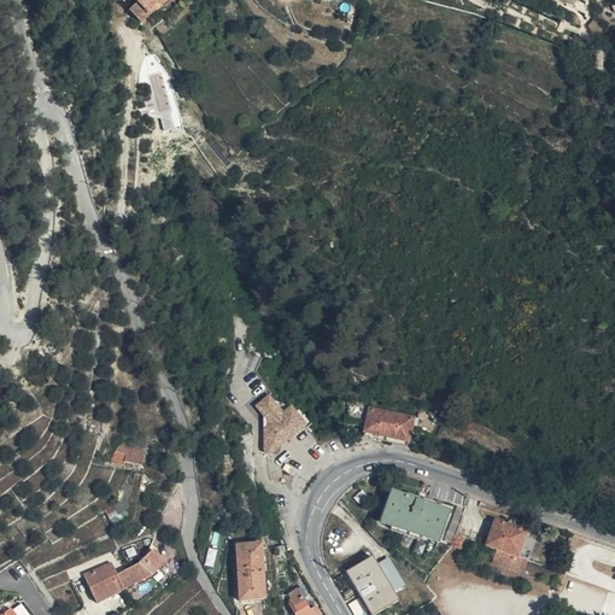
[(134,0),(128,6),(140,21),(156,7),(152,4),(156,0),(134,0)]
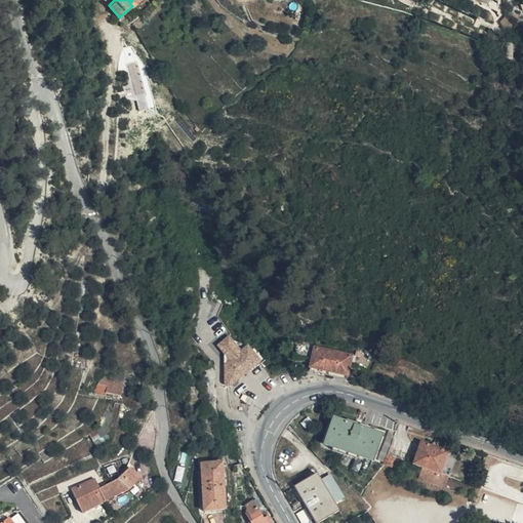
[(217,316),(220,300),(212,299),(208,321),(220,340),(217,342),(225,352),(223,380),(226,384),(229,383),(231,380),(229,376),(255,359),(247,346),(240,351),(217,316)]
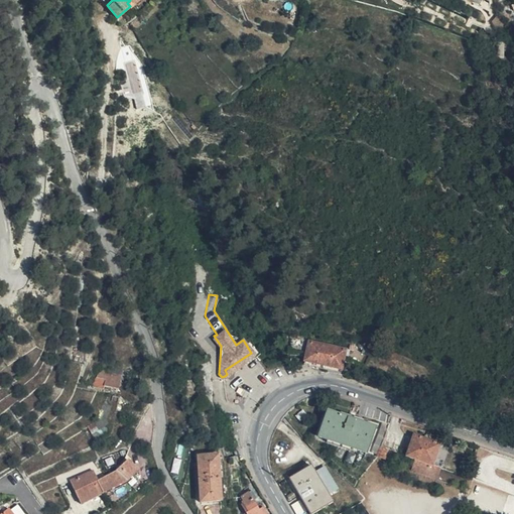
[(328,363),(331,364),(334,345),(306,339),(302,362),(327,367),(328,363)]
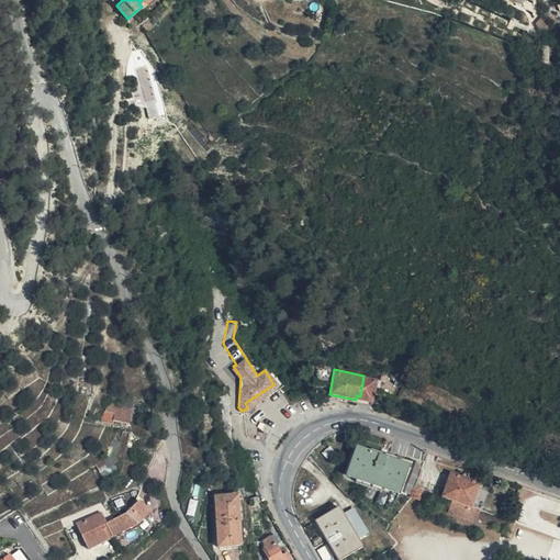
[(364,376),(360,396),(370,399),(374,379),(364,376)]
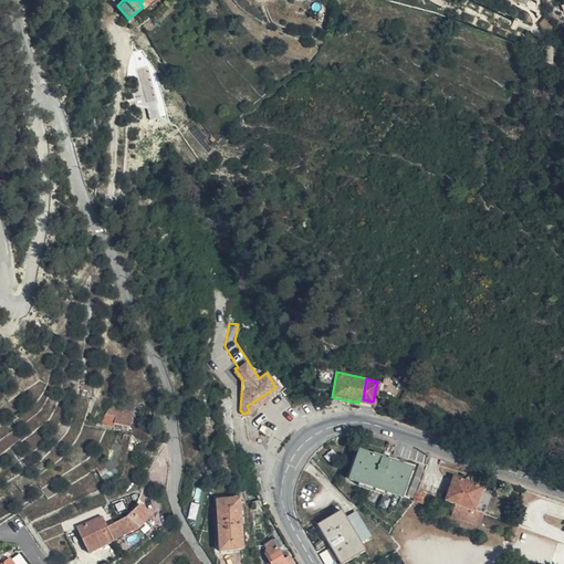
[(247,406),(249,410),(279,392),(275,387),(247,406)]
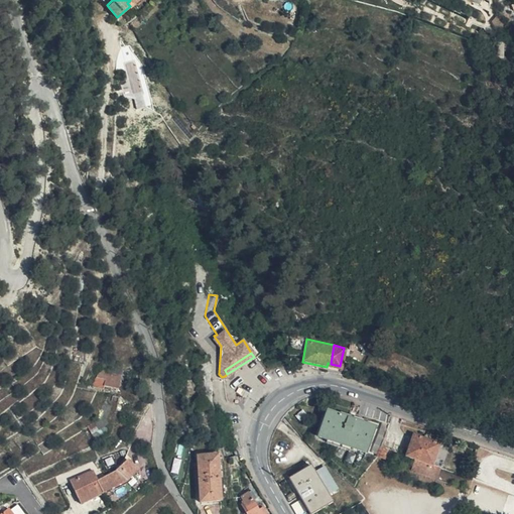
[(119,388),(122,375),(99,369),(93,385),(104,388),(105,385),(119,388)]
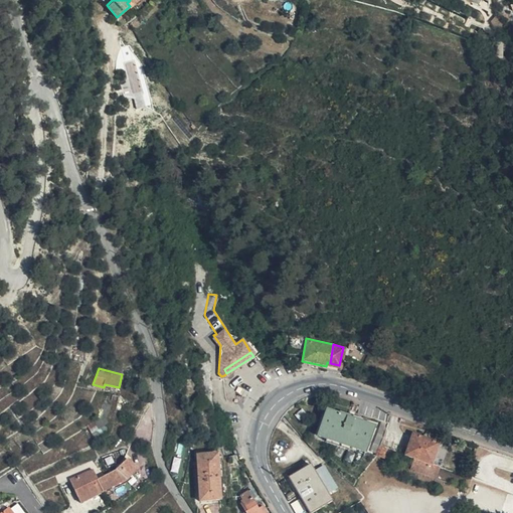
[(315,434),(362,451),(372,422),(324,405),(315,434)]
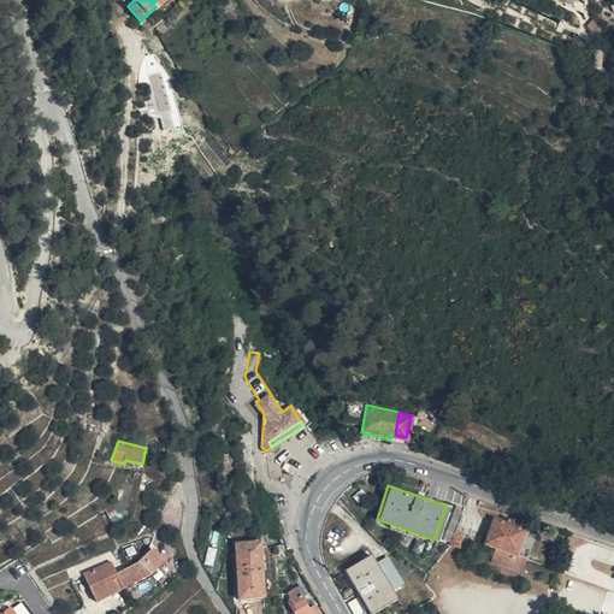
[(100,511),(105,514),(108,518),(122,506),(114,497),(101,509),(100,511)]
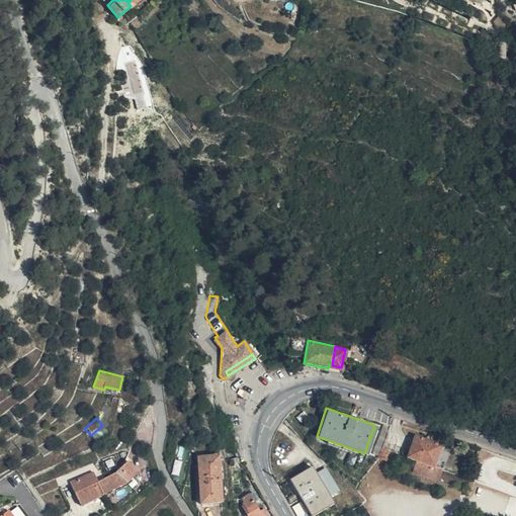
[(388,423),(381,421),(375,440),(371,453),(375,455),(380,447),(385,434),(387,426),(388,423)]
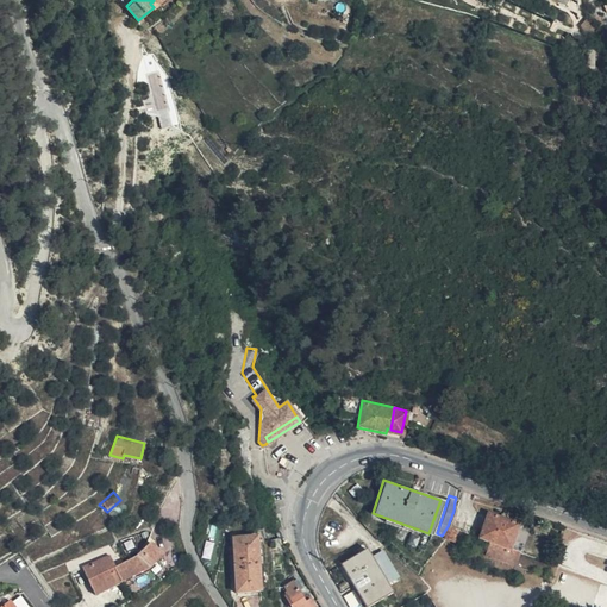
[(488,540),(509,549),(518,523),(487,511),(479,537),(488,540)]
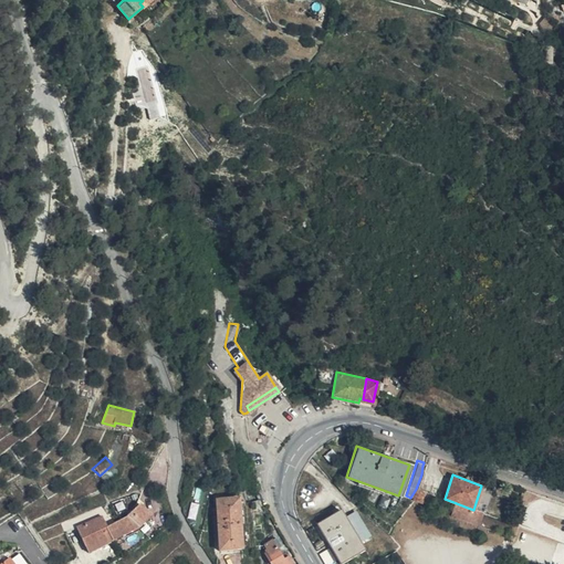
[(490,489),(481,486),(473,510),(481,513),(490,489)]
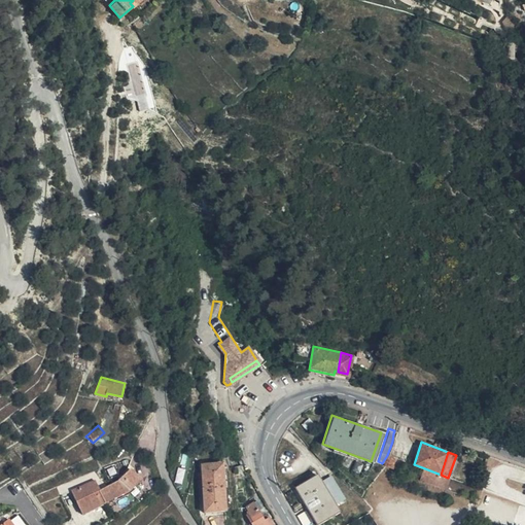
[(393,457),(387,455),(384,463),(391,466),(393,457)]
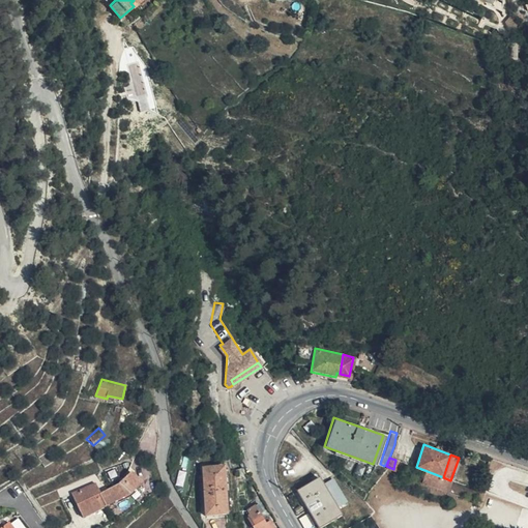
[(227,516),(224,466),(203,467),(207,518),(227,516)]
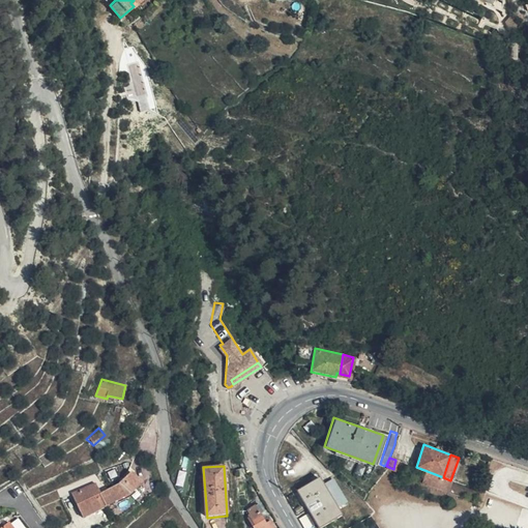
[(443,477),(424,470),(421,478),(423,479),(422,481),(447,492),(450,480),(443,477)]
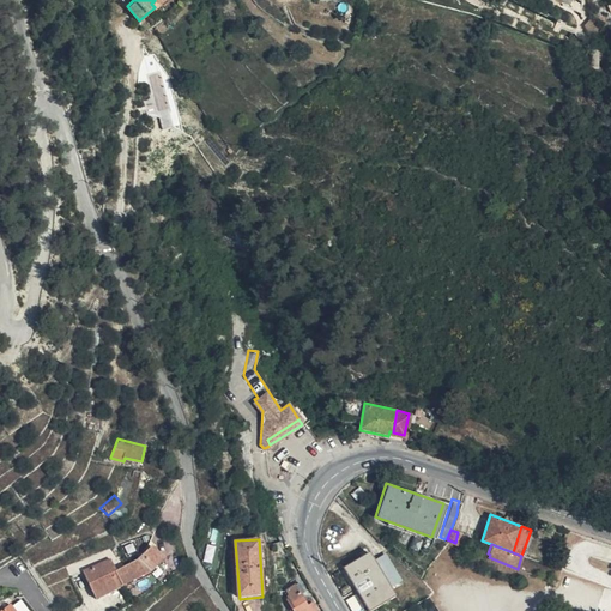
[(167,555),(152,545),(139,557),(125,566),(122,567),(118,569),(123,582),(138,575),(147,572),(152,567),(161,561),(167,555)]
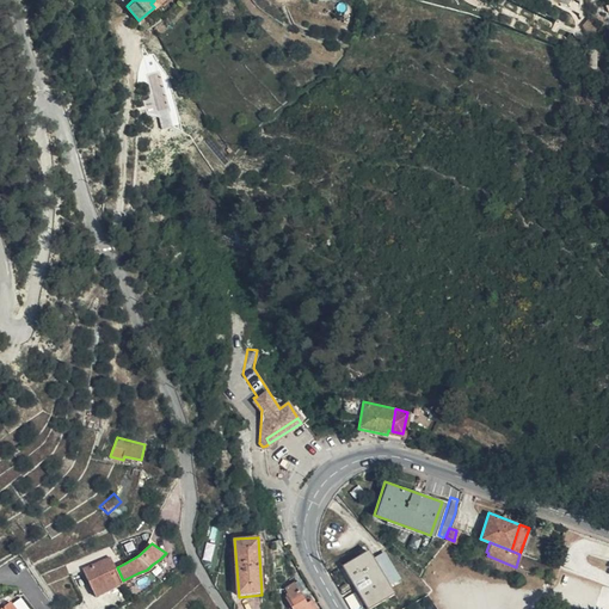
[(117,567),(108,548),(106,546),(78,559),(80,565),(82,570),(96,594),(123,580),(117,567)]
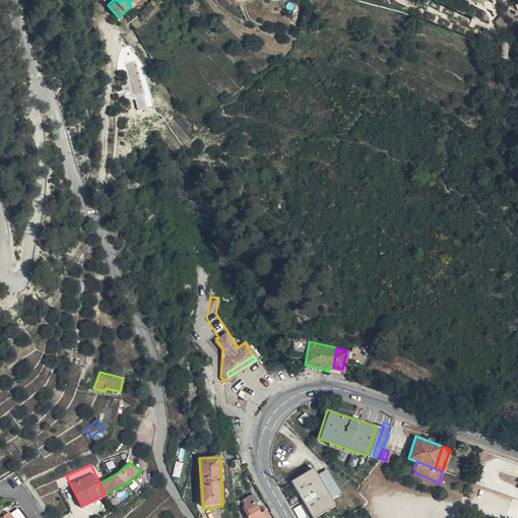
[(333,501),(319,475),(315,468),(293,480),(313,517),(336,506),(333,501)]
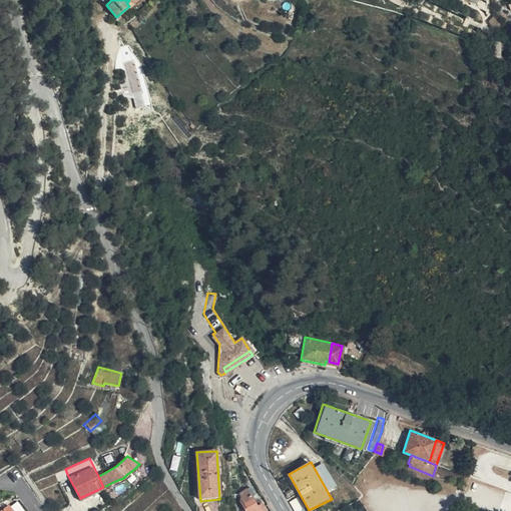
[(324,465),(315,469),(329,494),(337,490),(324,465)]
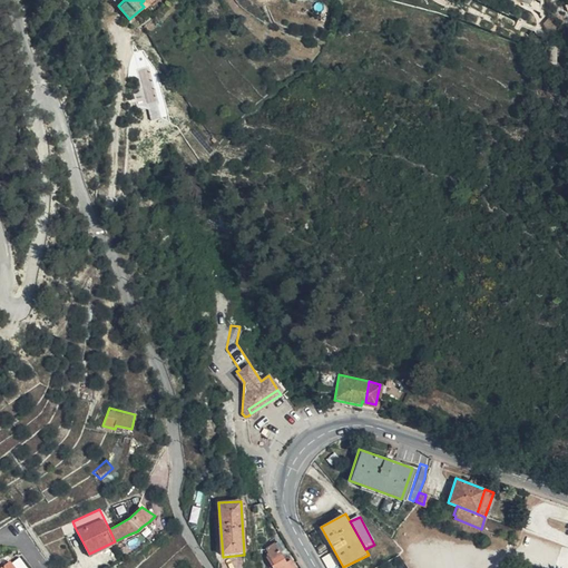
[(61,527),(65,532),(66,536),(77,531),(75,527),(72,521),(61,527)]
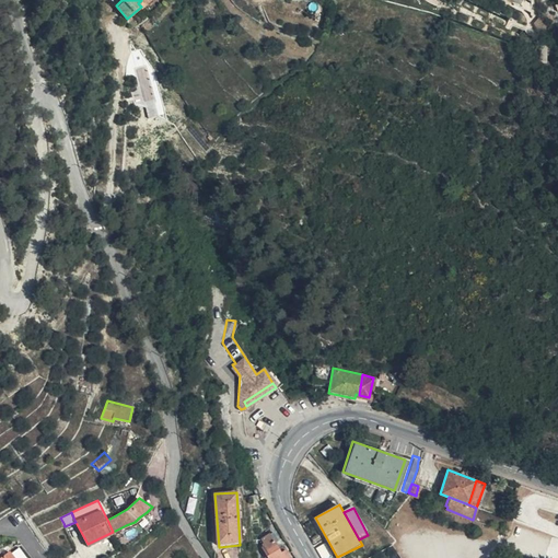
[(281,543),(276,533),(264,541),(266,545),(265,546),(266,548),(265,548),(269,557),(289,557),(287,553),(282,556),(277,545),(281,543)]
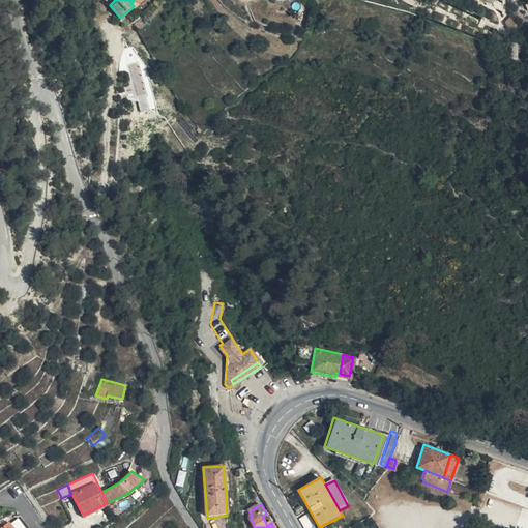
[(0,527),(19,527),(24,525),(17,516),(9,521),(9,520),(4,523),(0,518),(0,527)]
